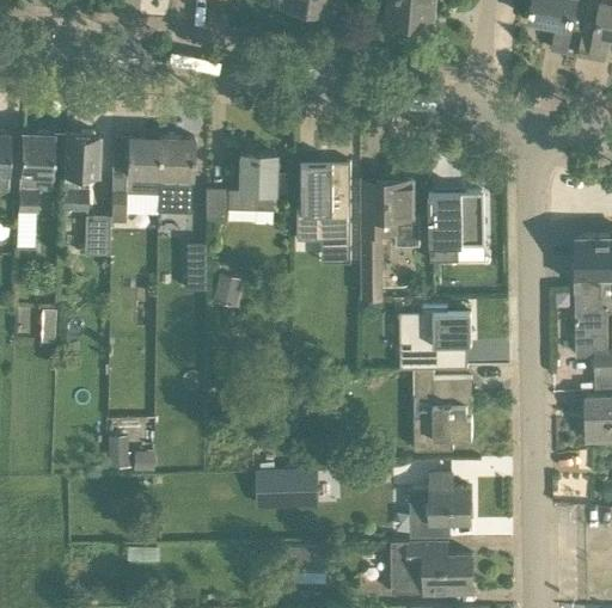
[(128,0),(129,16),(139,16),(139,0),(128,0)]
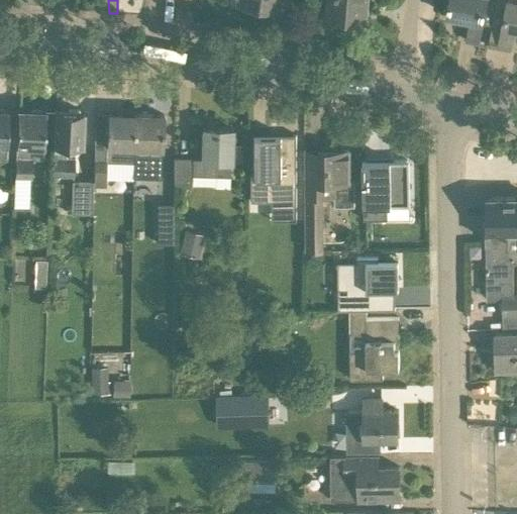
[(271,12),(273,0),(229,0),(229,5),(247,8),(247,4),(271,8),(270,11),(271,12)]
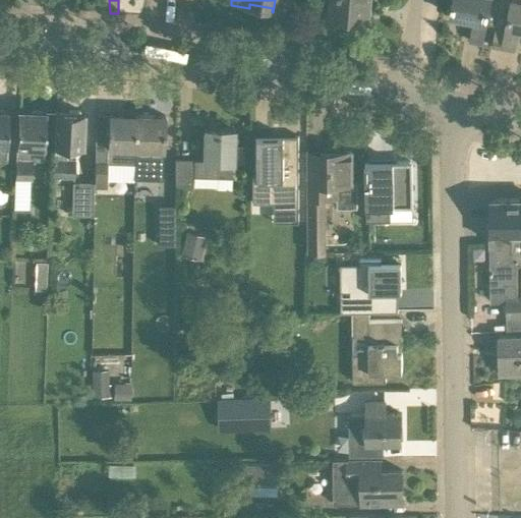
[(331,0),(330,21),(363,24),(366,24),(370,25),(370,22),(368,22),(369,0),(331,0)]
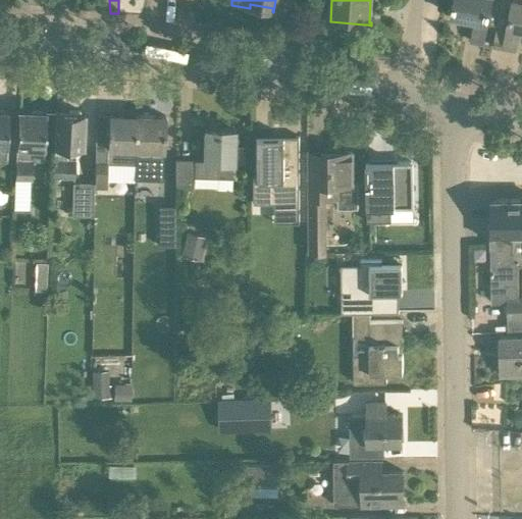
[(483,46),(487,26),(498,28),(503,0),(441,0),(442,1),(454,3),(451,18),(475,23),(470,44),(483,46)]
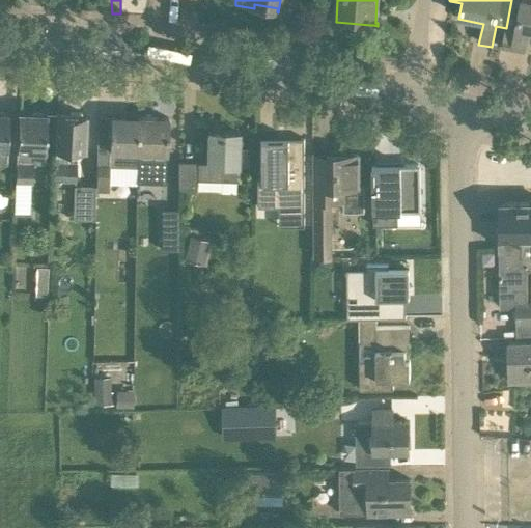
[(530,33),(530,0),(511,0),(506,28),(501,50),(524,55),(528,33),(530,33)]
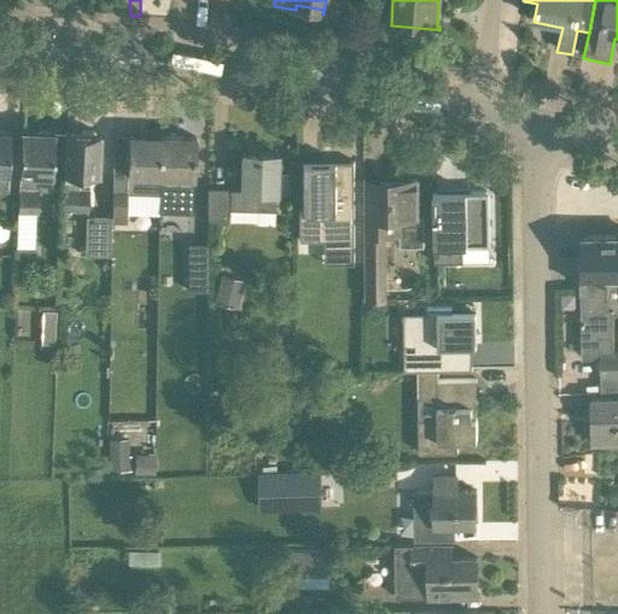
[(0,197),(7,193),(9,176),(10,134),(0,133),(0,197)]
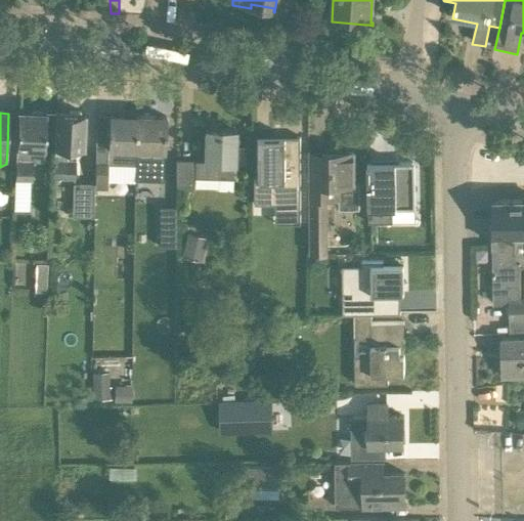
[(43,164),(45,115),(17,114),(14,181),(33,182),(34,163),(43,164)]
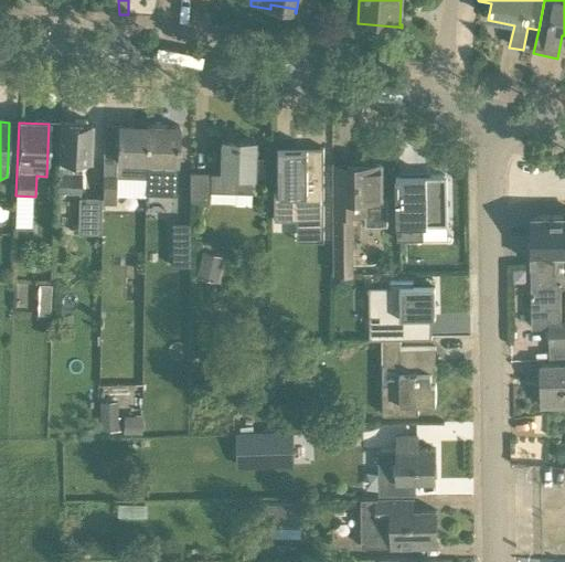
[(72,162),(88,163),(89,126),(86,126),(86,123),(74,123),(74,125),(60,125),(56,194),(82,195),(83,178),(71,177),(72,162)]
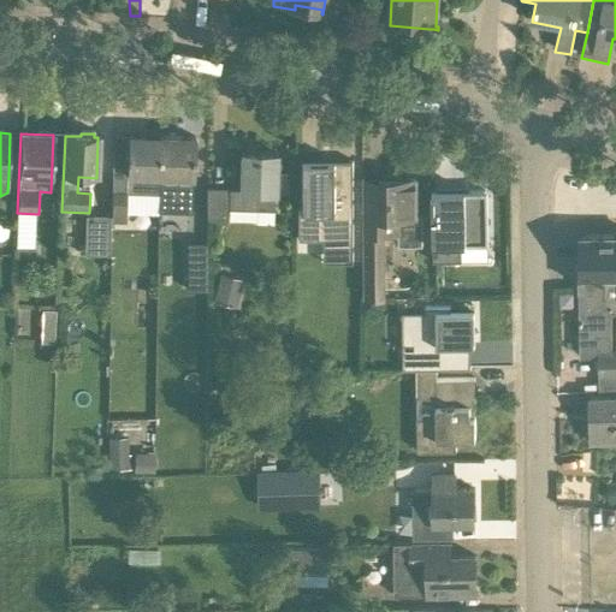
[(158,197),(158,178),(160,140),(128,138),(126,165),(113,165),(111,224),(125,225),(125,195),(158,197)]
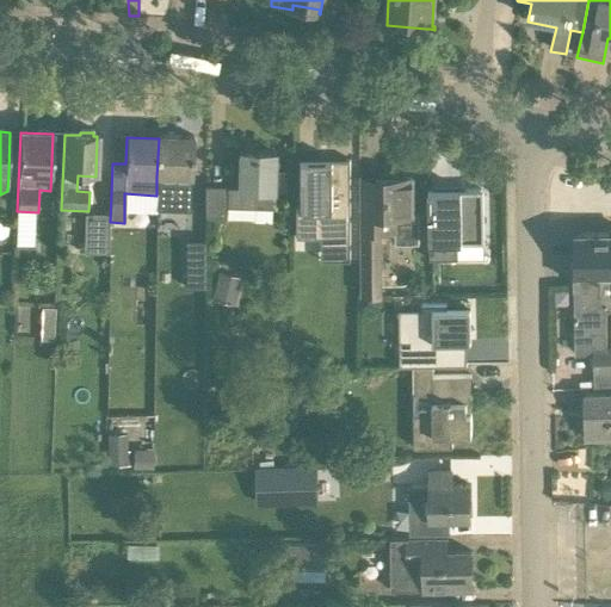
[(159,138),(156,177),(156,196),(158,196),(159,177),(174,178),(173,200),(191,202),(193,140),(159,138)]
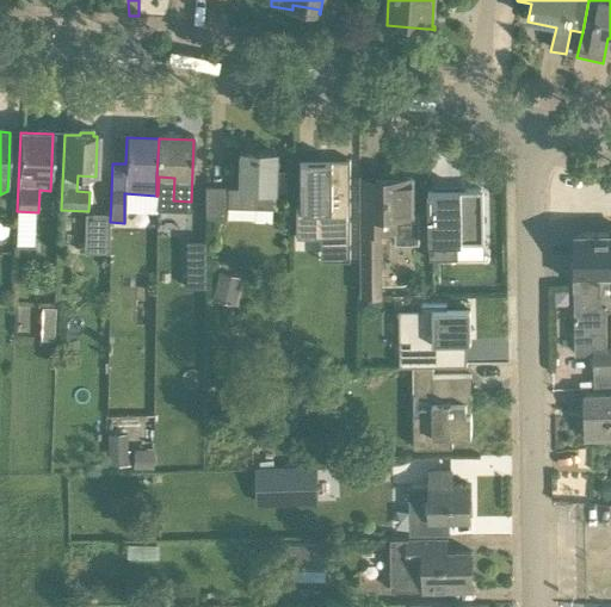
[(254,192),(272,192),(273,154),(240,153),(239,190),(205,189),(203,221),(226,222),(226,210),(254,211),(254,192)]
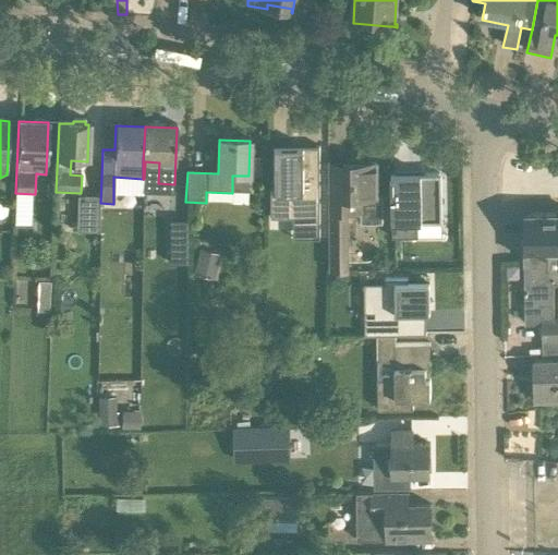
[(299,148),(273,148),(273,155),(273,193),(269,193),(269,219),(273,219),(292,219),(292,226),(320,226),(320,148),(299,148)]
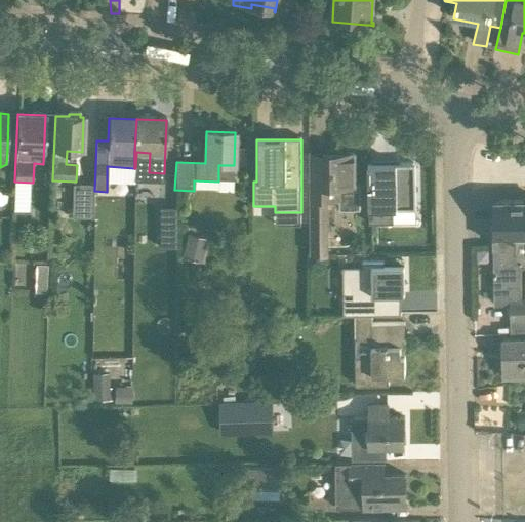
[(354,156),(323,156),(323,177),(311,177),(311,156),(311,154),(310,154),(310,256),(327,256),(327,200),(360,200),(360,187),(354,187),(354,156)]
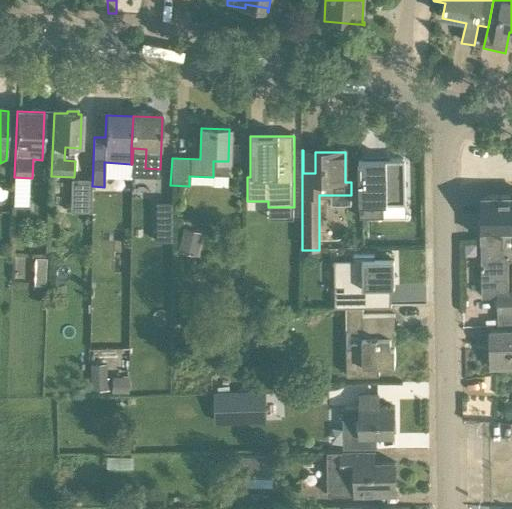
[(382,220),(382,206),(403,206),(403,162),(359,162),(359,220),(382,220)]
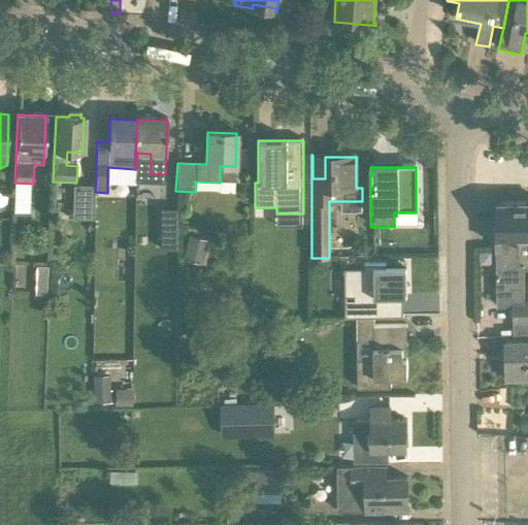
[(73,187),(72,221),(94,221),(94,187),(73,187)]
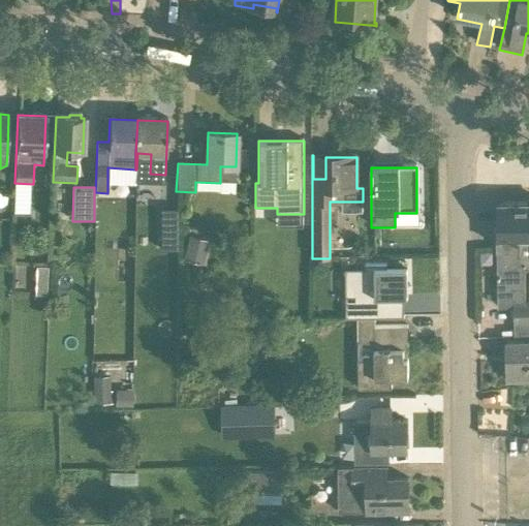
[(528,304),(528,204),(502,205),(502,206),(499,210),(497,210),(498,248),(519,247),(519,266),(524,266),(524,305),(528,304)]
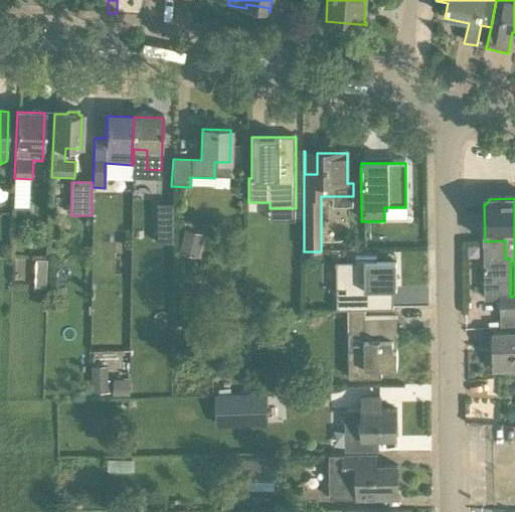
[(172,204),(156,204),(156,245),(171,245),(172,204)]
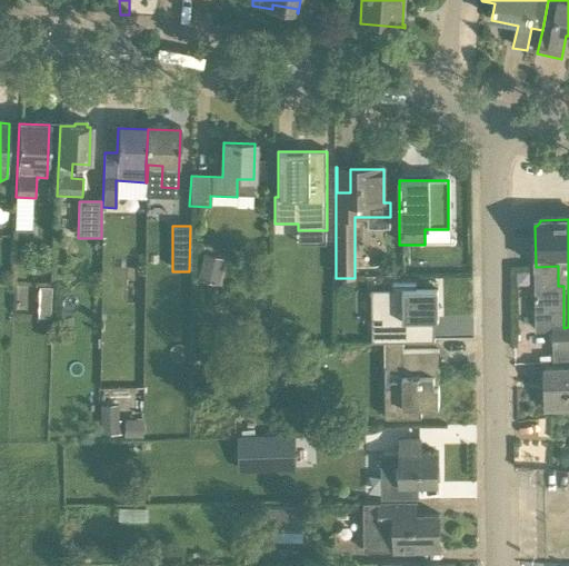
[(197,281),(218,287),(225,262),(203,257),(197,281)]
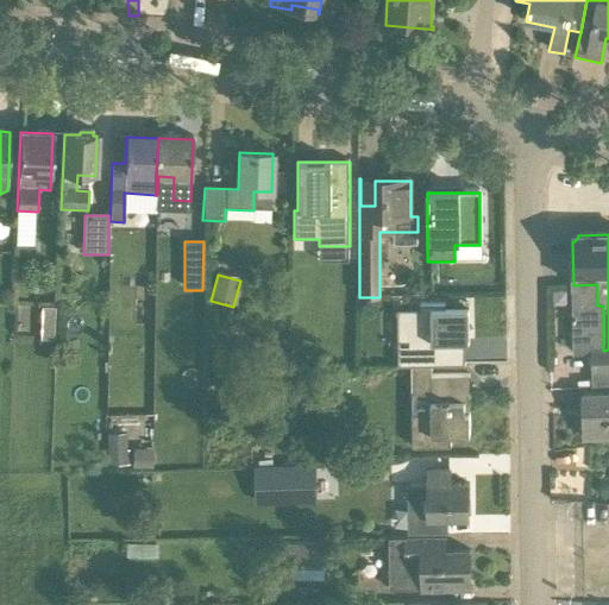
[(608,350),(603,351),(603,306),(597,306),(597,284),(573,285),(573,287),(573,288),(573,354),(591,354),(592,391),(608,390),(608,350)]
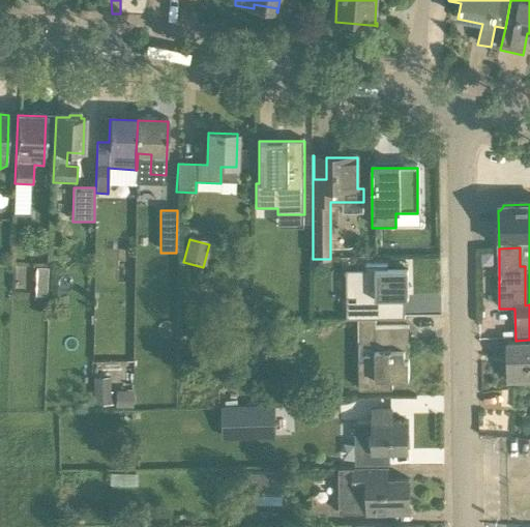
[(405,320),(405,318),(404,298),(404,268),(383,268),(383,265),(361,265),(361,269),(342,269),(343,321),(358,321),(376,320),(405,320)]
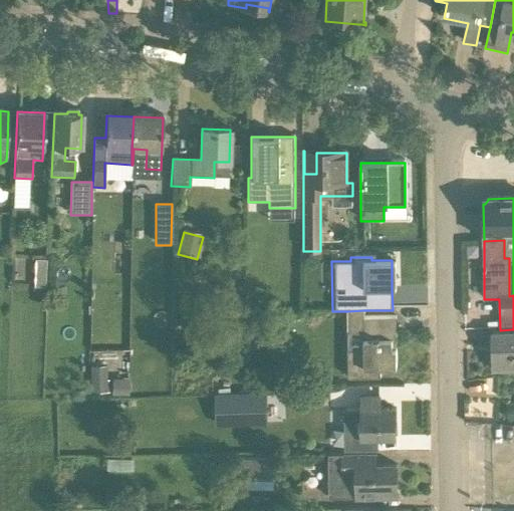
[(46,261),(35,260),(34,288),(45,289),(46,261)]
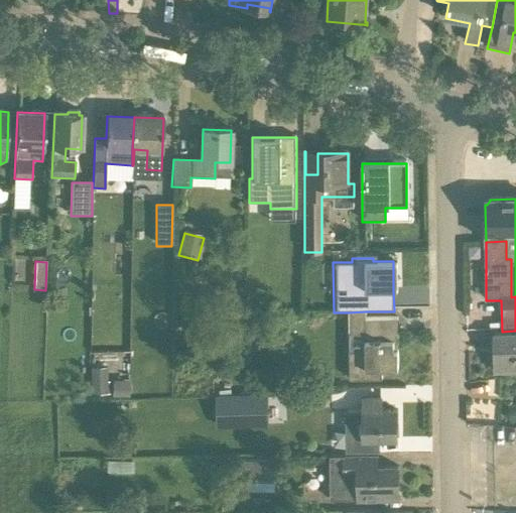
[(349,312),(349,353),(350,381),(382,381),(382,371),(398,370),(398,352),(392,352),(392,347),(394,347),(394,322),(398,322),(398,319),(366,319),(366,311),(349,312)]
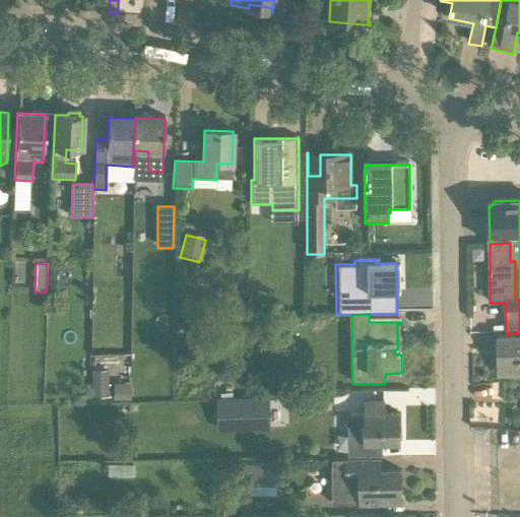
[(519,336),(506,336),(498,336),(500,377),(519,376),(519,336)]
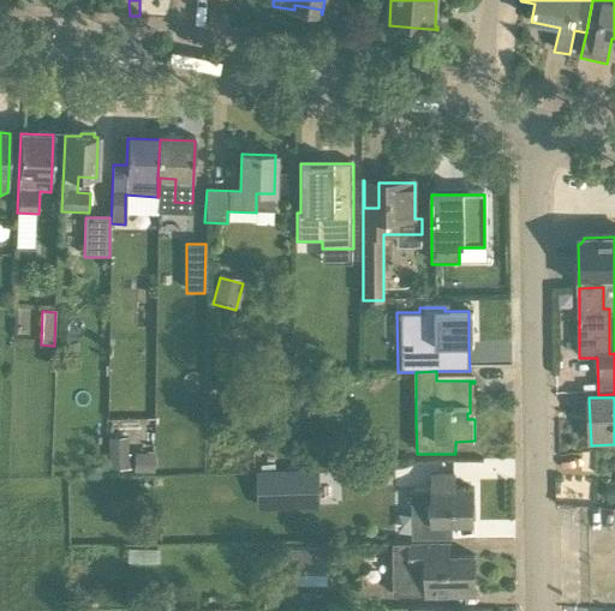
[(108,439),(108,471),(132,471),(132,454),(129,454),(129,439),(108,439)]
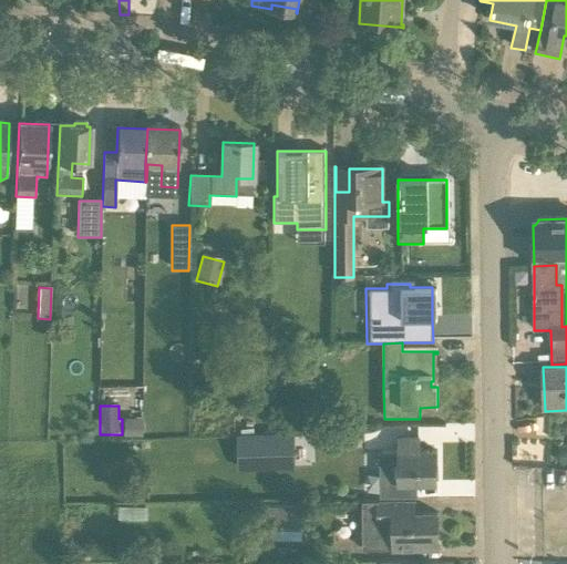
[(143,419),(124,419),(124,436),(142,436),(143,419)]
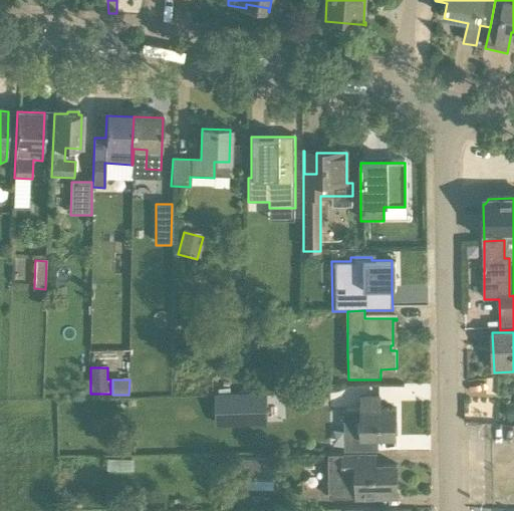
[(215,398),(216,427),(267,427),(266,396),(215,398)]
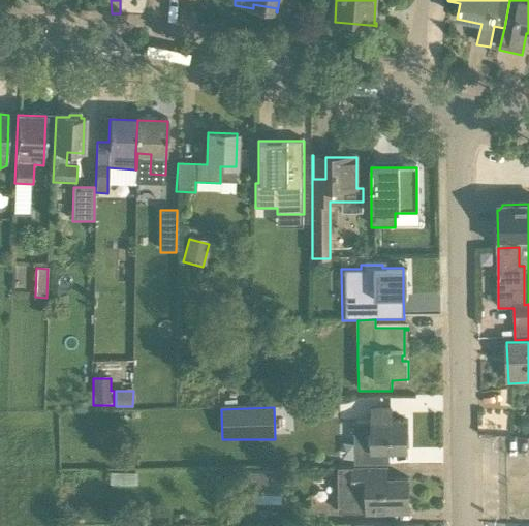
[(391,410),(373,410),(374,453),(407,453),(407,447),(408,447),(408,439),(407,439),(406,423),(391,423),(391,410)]
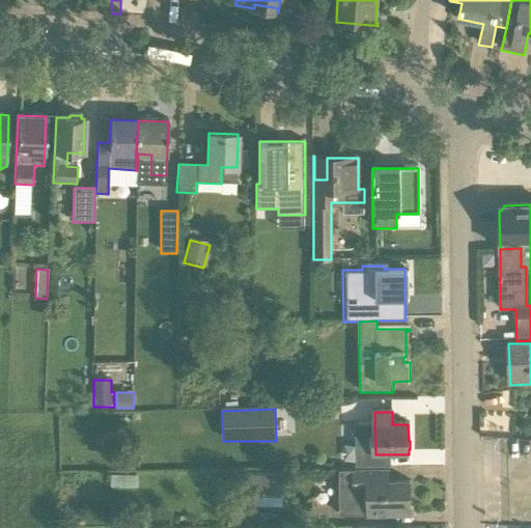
[(340,470),(339,516),(393,516),(393,509),(410,508),(410,482),(383,482),(382,471),(389,471),(389,470),(340,470)]
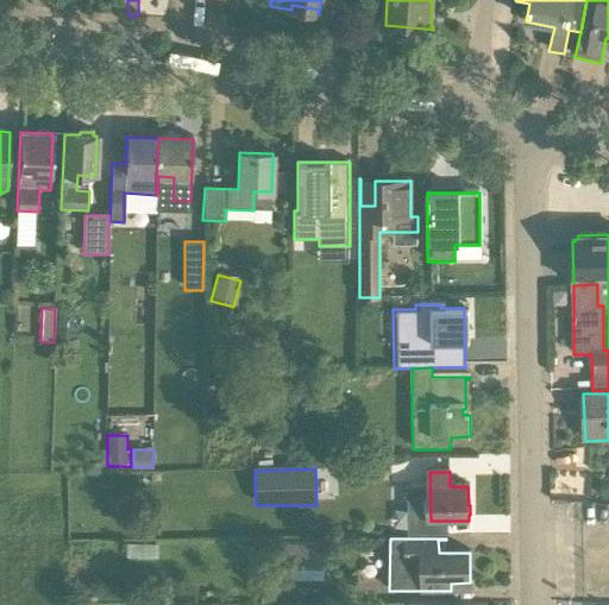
[(326,547),(286,546),(284,579),(325,580),(326,547)]
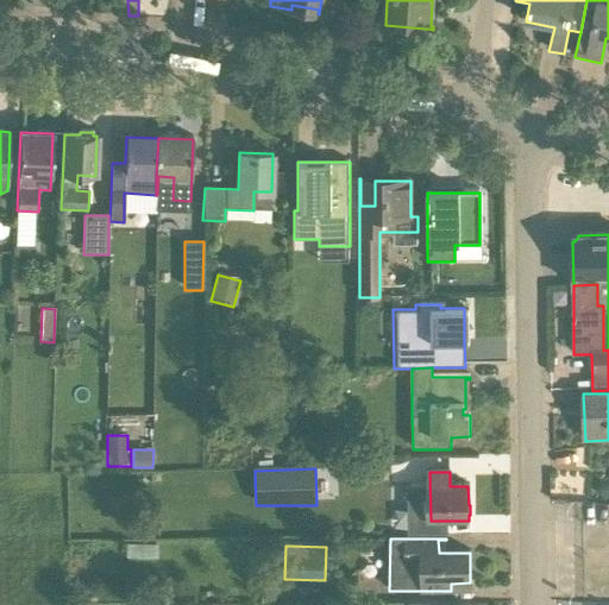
[(277,591),(263,591),(263,604),(277,604),(277,591)]
